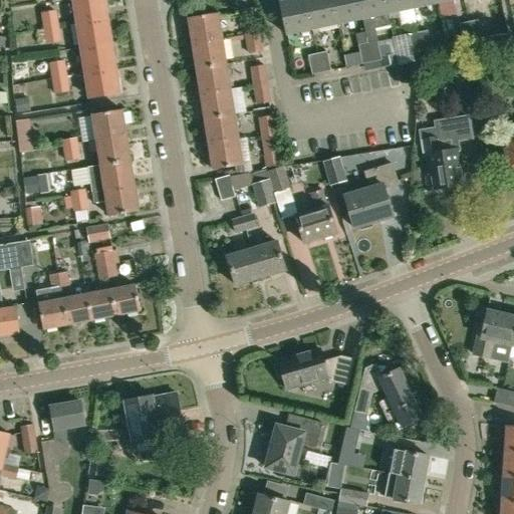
[(73,0),(77,23),(106,19),(103,0),(73,0)]
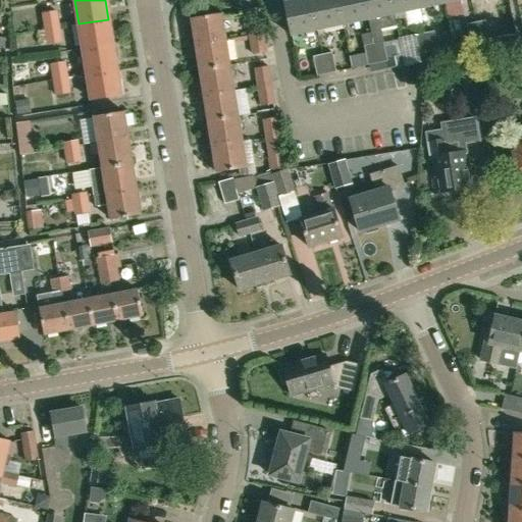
[(316,32),(309,0),(295,0),(283,2),(291,37),(316,32)]
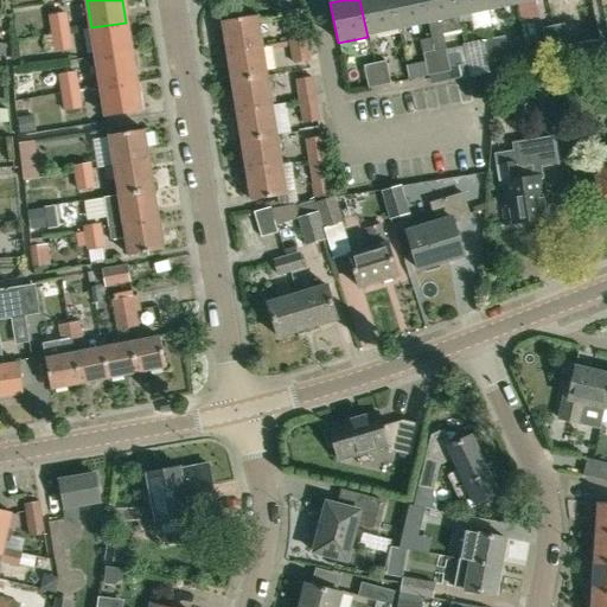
[(359,0),(368,37),(398,30),(391,0),(359,0)]
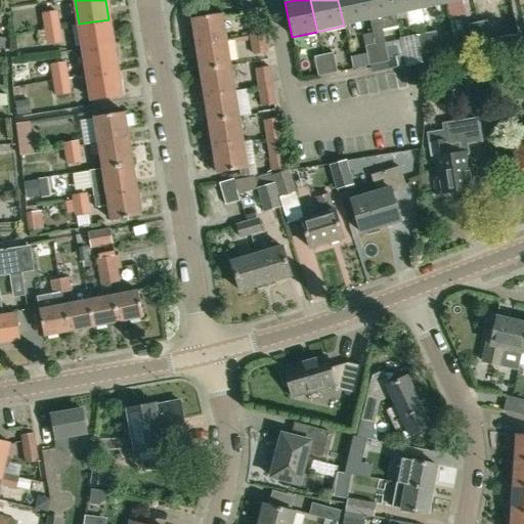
[(369,20),(364,0),(338,0),(344,26),(369,20)]
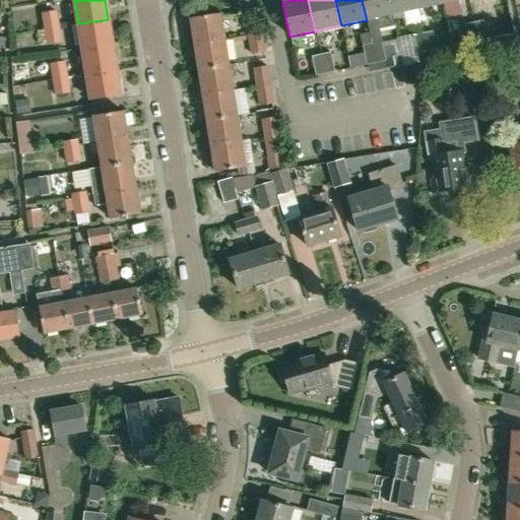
[(362,0),(367,20),(392,15),(389,0),(362,0)]
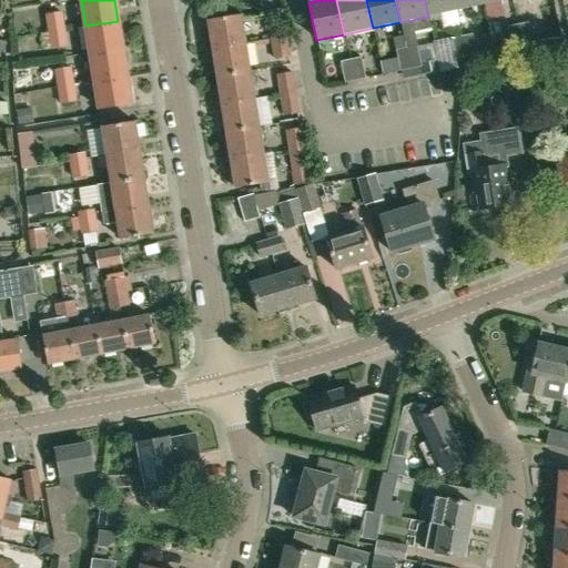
[(425,0),(428,17),(456,11),(454,0),(425,0)]
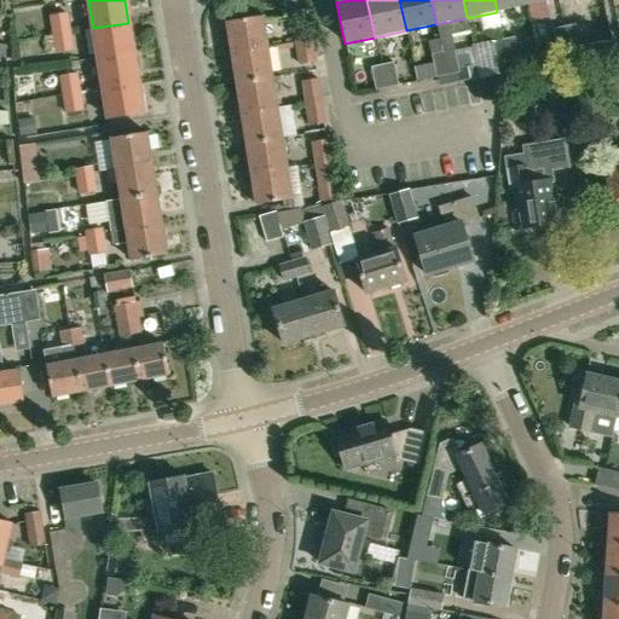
[(495,0),(497,12),(528,5),(526,0),(495,0)]
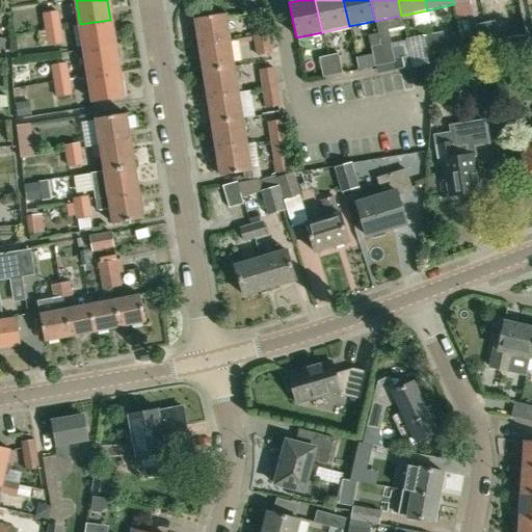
[(248,10),(254,37),(269,34),(265,8),(248,10)]
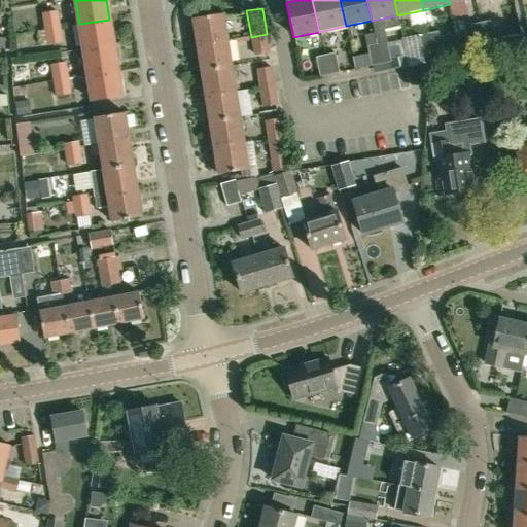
[(42,12),(45,30),(61,28),(58,10),(42,12)]
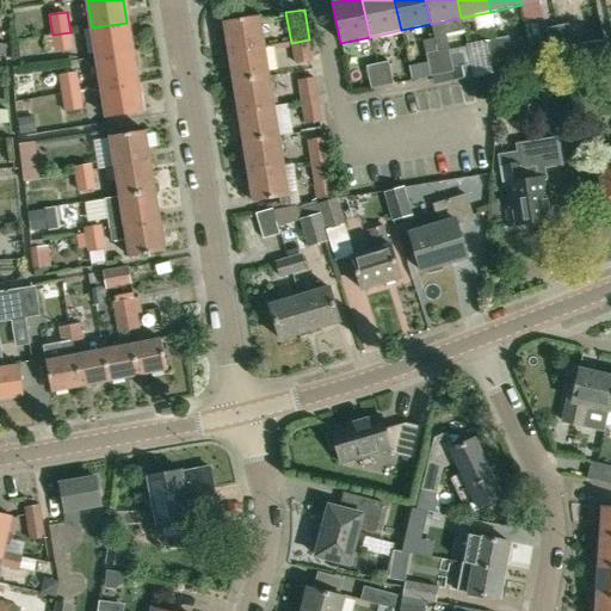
[(223,22),(229,53),(264,47),(259,17),(223,22)]
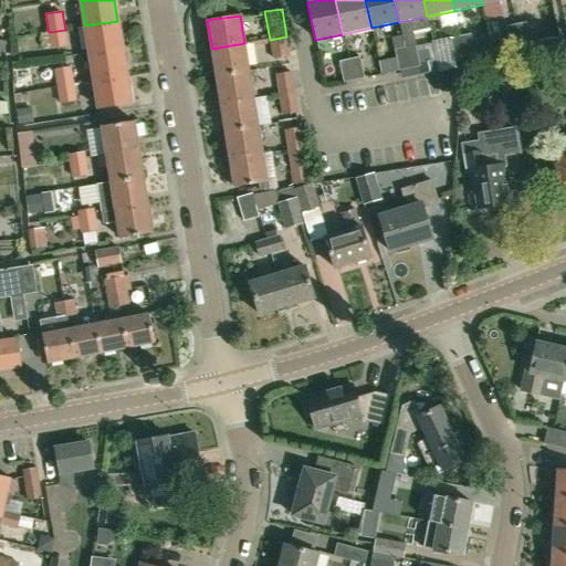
[(90,54),(123,49),(117,21),(85,25),(90,54)]
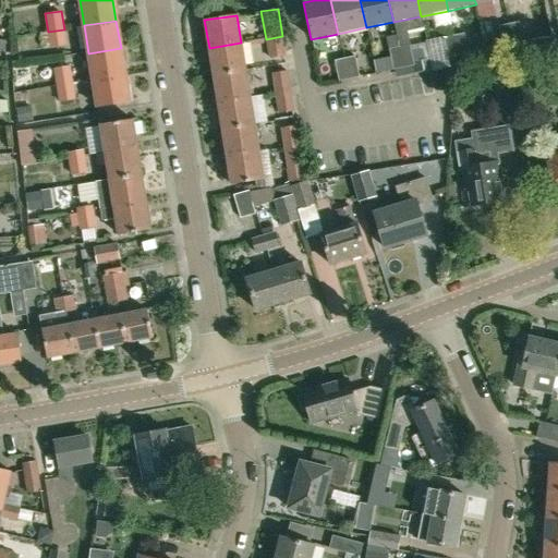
[(519,22),(509,24),(513,45),(523,44),(519,22)]
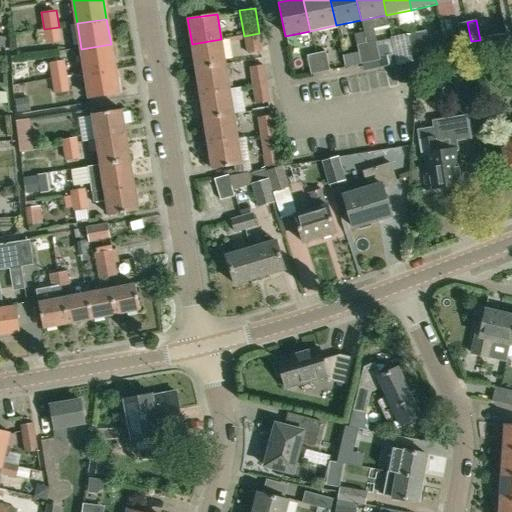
[(471,41),(467,22),(457,24),(461,43),(471,41)]
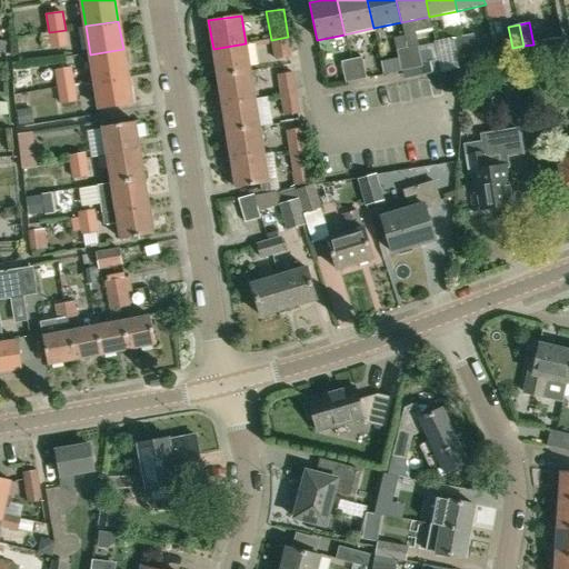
[(68,46),(66,30),(49,32),(51,49),(68,46)]
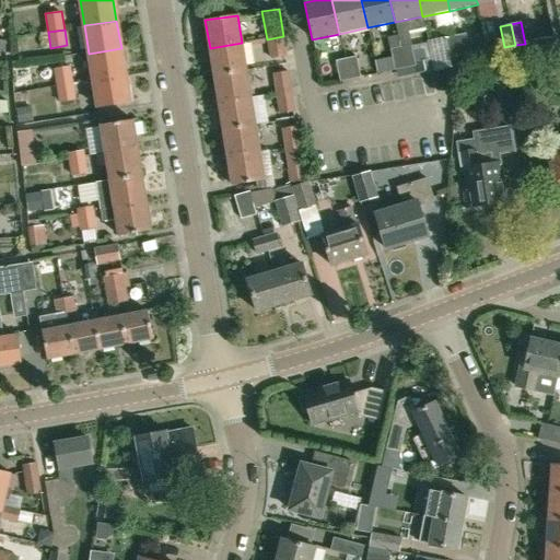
[(455,35),(459,57),(470,55),(466,33),(455,35)]
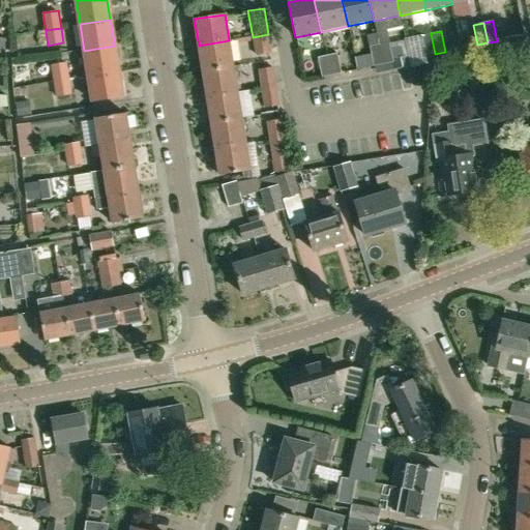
[(425,56),(435,54),(431,33),(421,35),(425,56)]
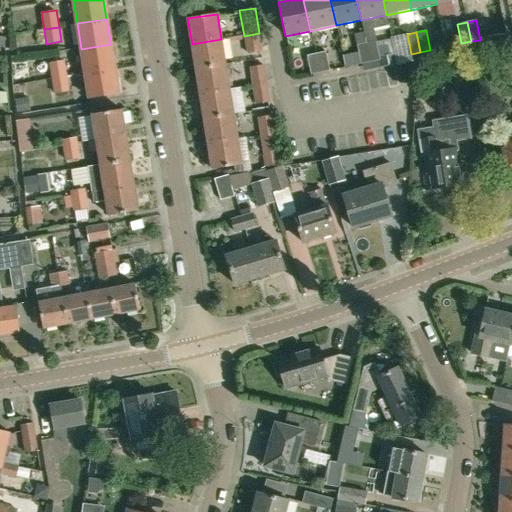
[(262,52),(259,33),(244,36),(247,54),(262,52)]
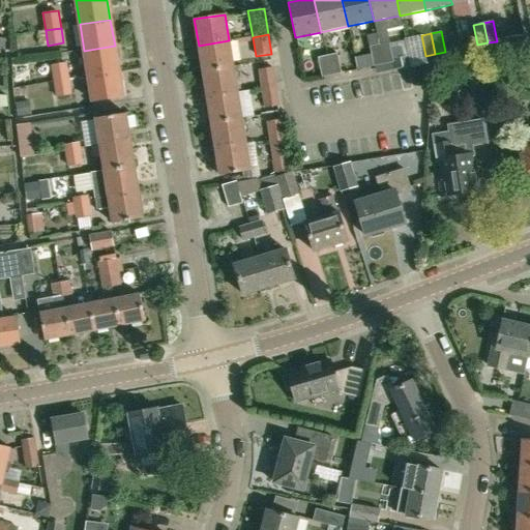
[(199,46),(203,71),(233,67),(229,40),(199,46)]
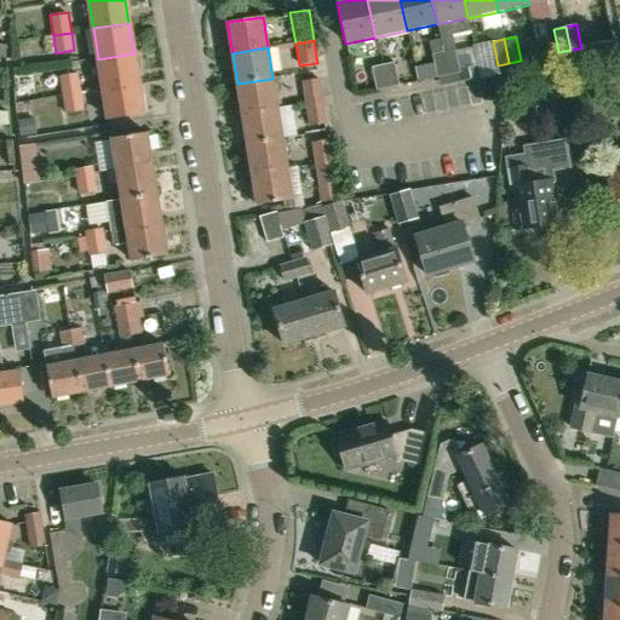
[(455,50),(443,52),(448,76),(460,73),(455,50)]
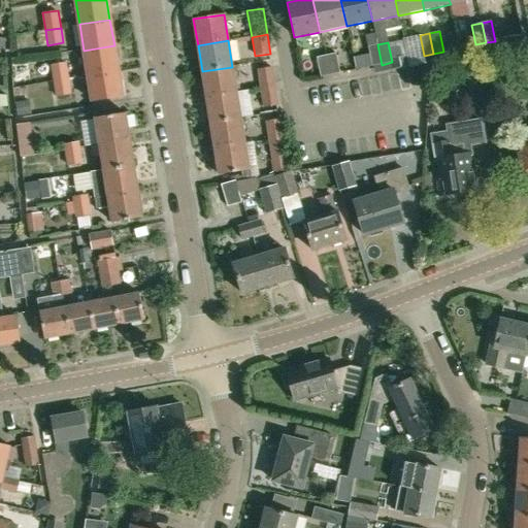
[(372,67),(382,65),(377,44),(367,46),(372,67)]
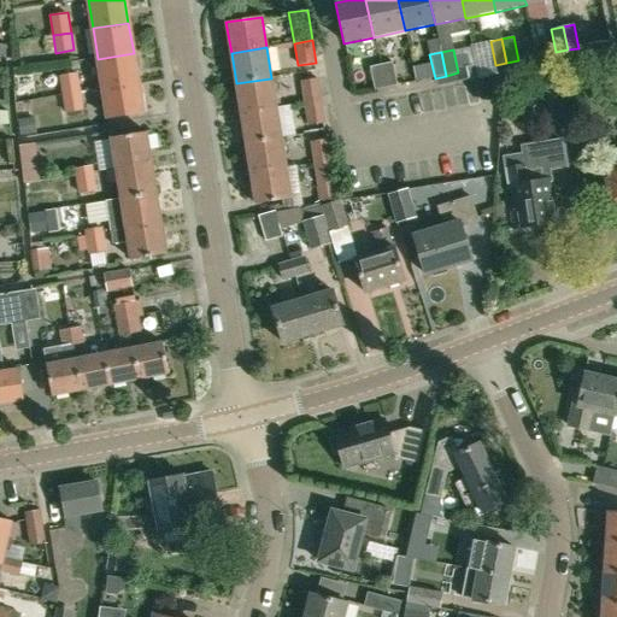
[(103,89),(139,83),(134,53),(98,59),(103,89)]
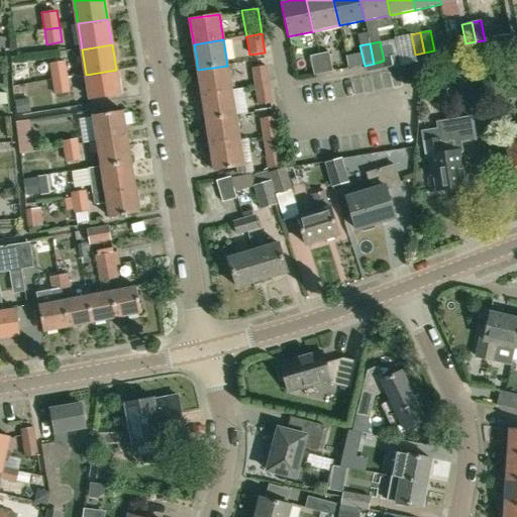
[(318,55),(322,74),(333,72),(329,53),(318,55)]
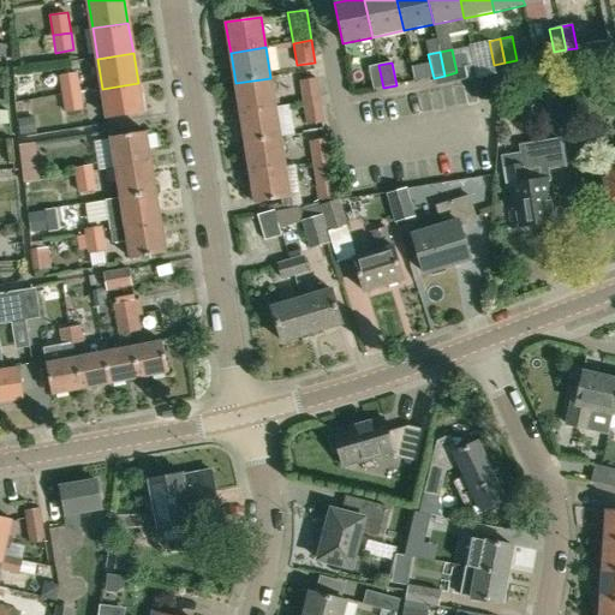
[(369,67),(372,90),(383,88),(378,65),(369,67)]
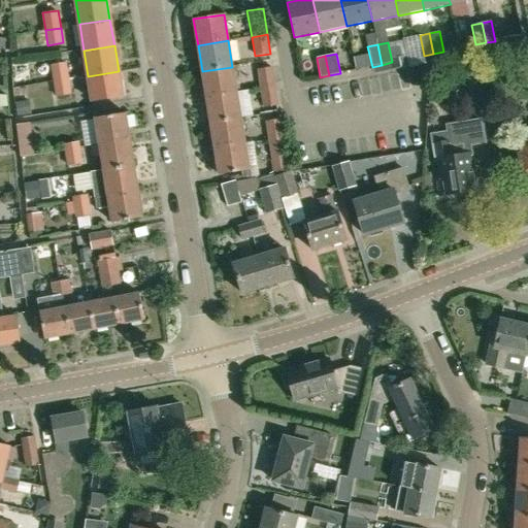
[(51,65),(54,81),(69,79),(66,63),(51,65)]
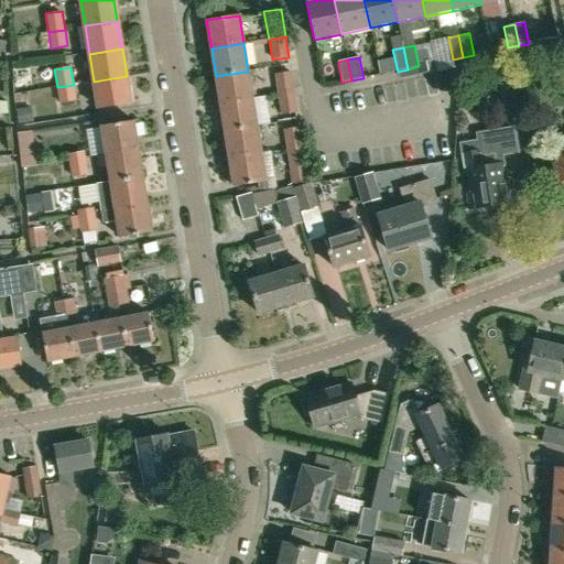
[(403,84),(426,80),(425,69),(402,73),(403,84)]
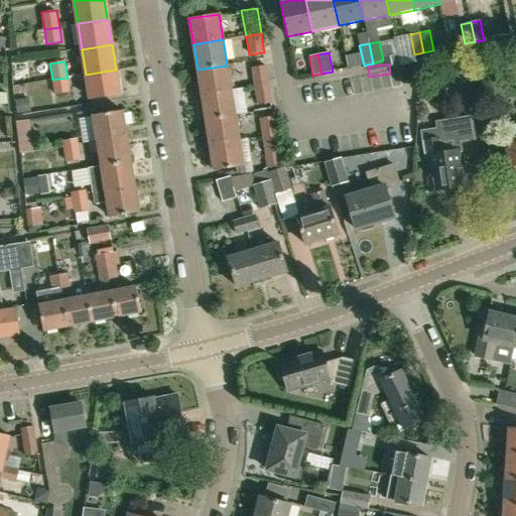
[(231,90),(227,66),(198,70),(202,95),(231,90)]
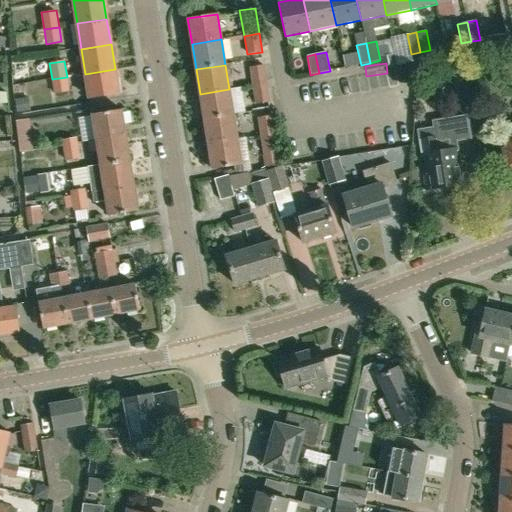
[(249,67),(252,86),(267,83),(264,65),(249,67)]
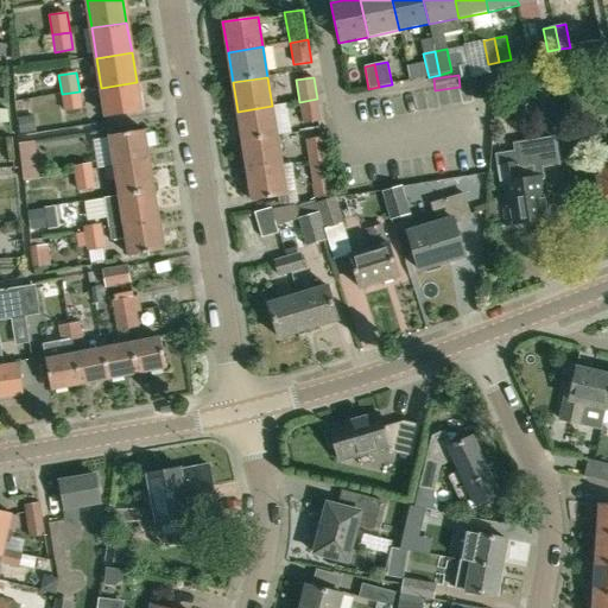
[(101,88),(106,118),(141,113),(137,82),(101,88)]
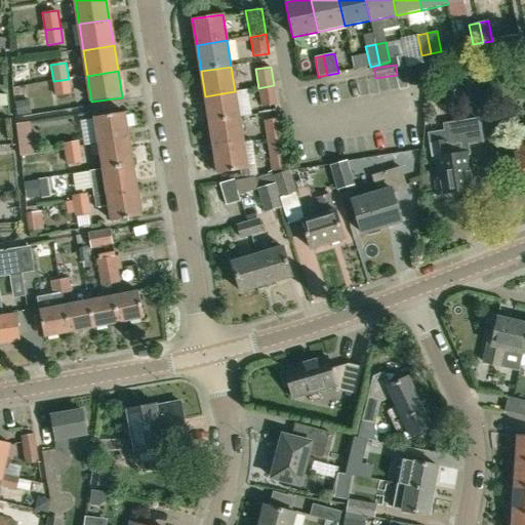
[(69,79),(53,81),(55,96),(71,94),(69,79)]
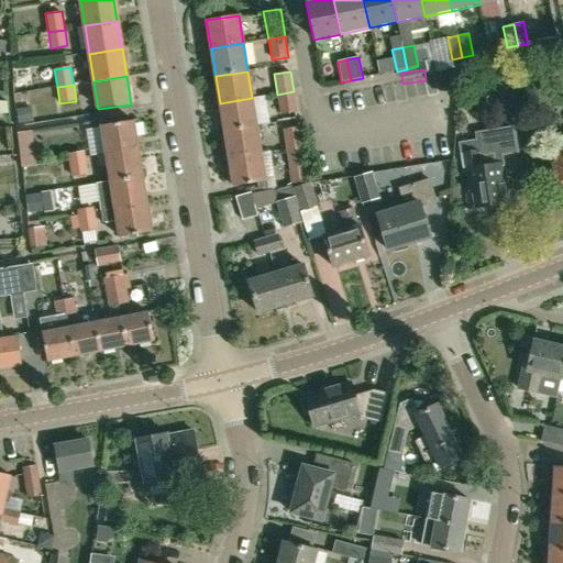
[(297,112),(294,91),(277,95),(280,116),(297,112)]
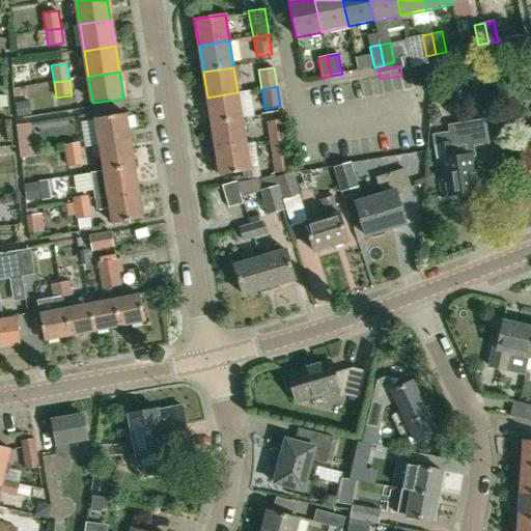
[(207,98),(212,124),(242,119),(240,103),(246,102),(244,92),(238,92),(207,98)]
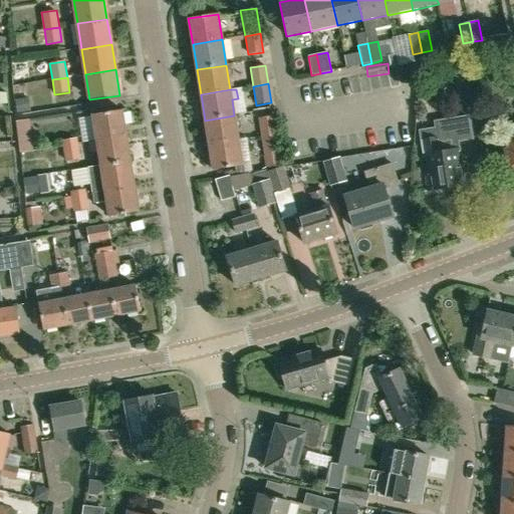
[(0,105),(11,105),(12,93),(0,93),(0,105)]
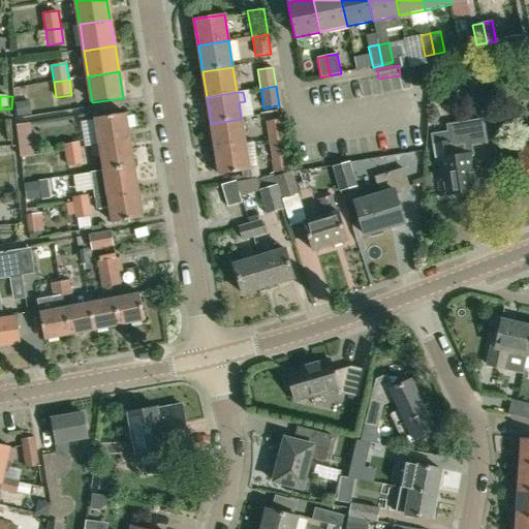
[(125,114),(95,118),(99,146),(130,141),(125,114)]
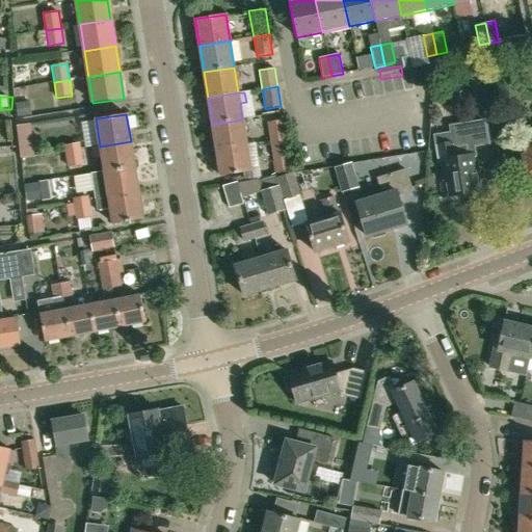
[(212,125),(216,151),(246,145),(246,144),(242,120),(212,125)]
